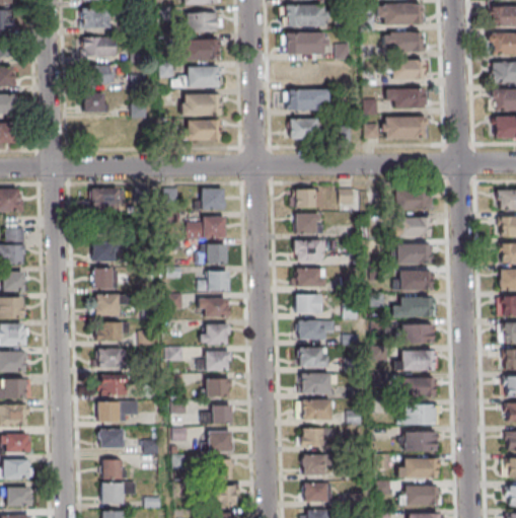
[(422,4),(381,4),(381,25),(422,25),(422,4)]
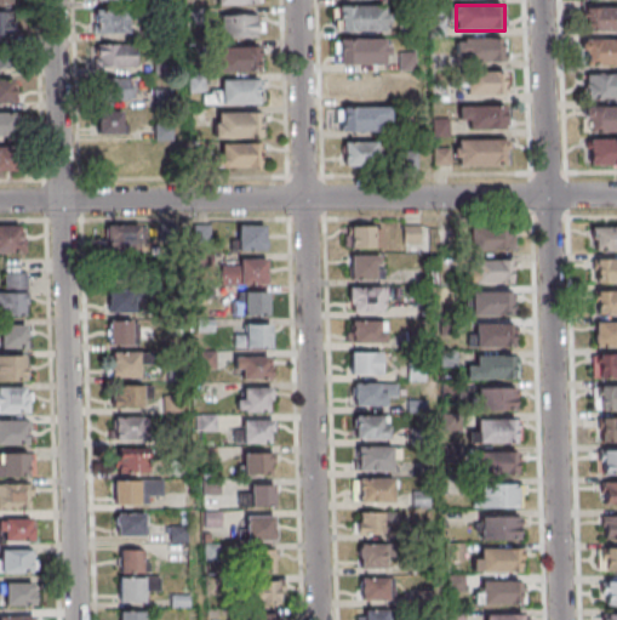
[(340,32),(390,32),(390,7),(340,7),(340,32)]
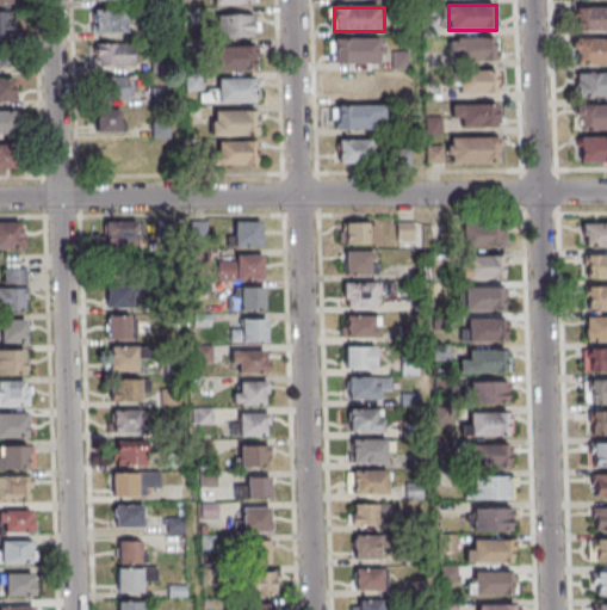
[(130,10),(95,10),(95,34),(130,34),(130,10)]
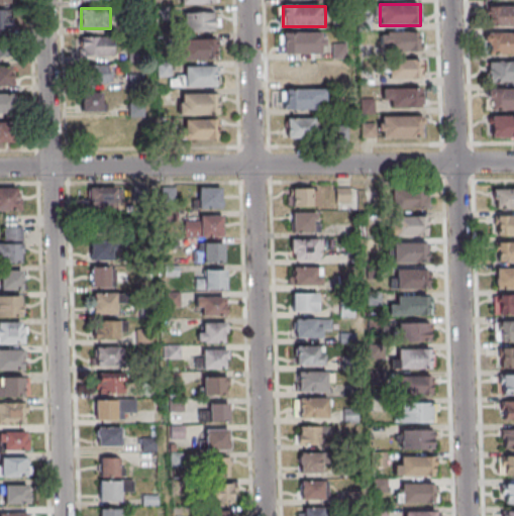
[(513,8),(487,8),(487,28),(513,27),(513,8)]
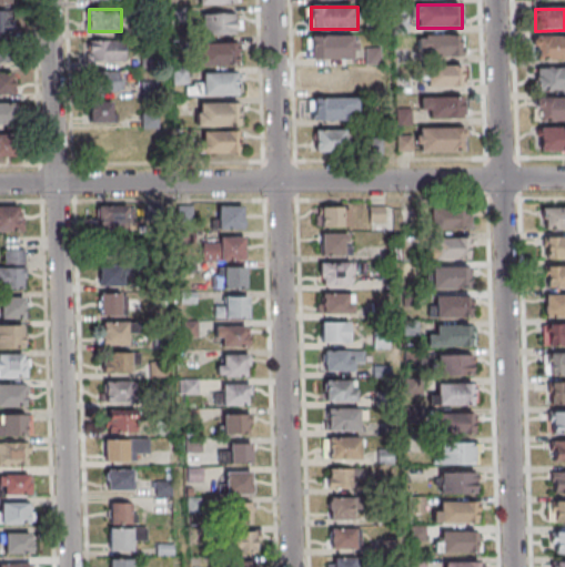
[(242,13),(203,13),(203,34),(242,34),(242,13)]
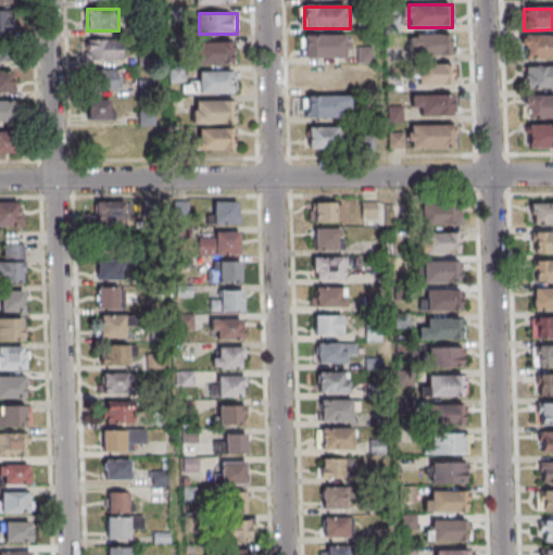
[(457,36),(412,36),(412,57),(457,57),(457,36)]
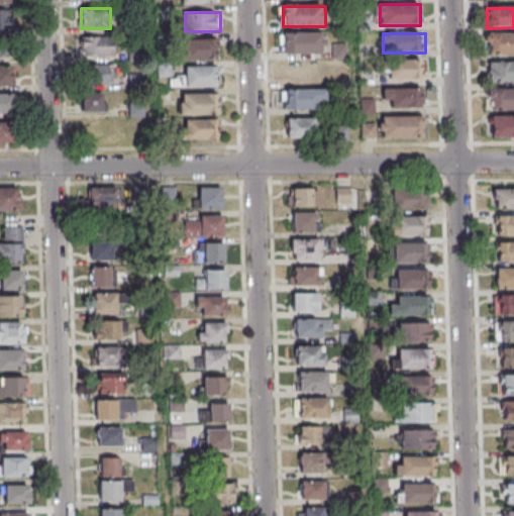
[(326,55),(326,34),(284,34),(284,55),(326,55)]
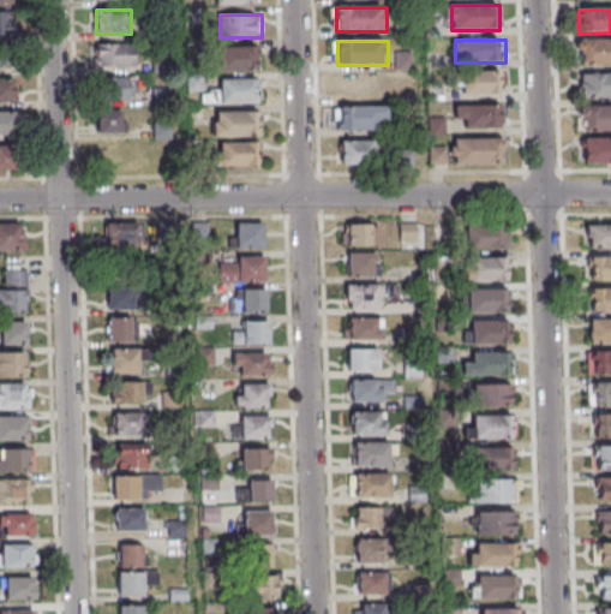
[(610,41),(579,42),(579,66),(610,66),(610,41)]
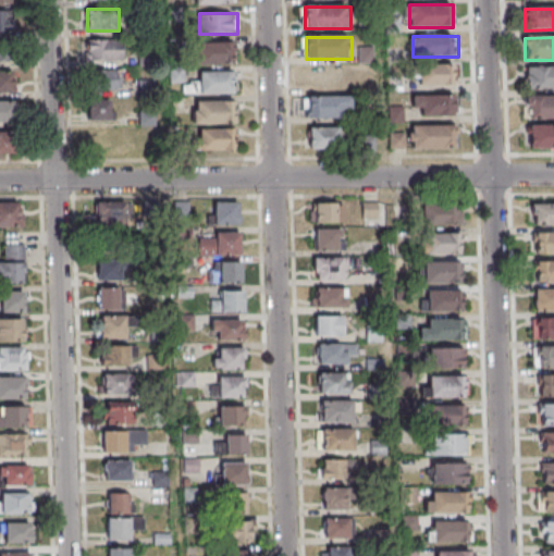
[(125,40),(89,40),(89,62),(125,62),(125,40)]
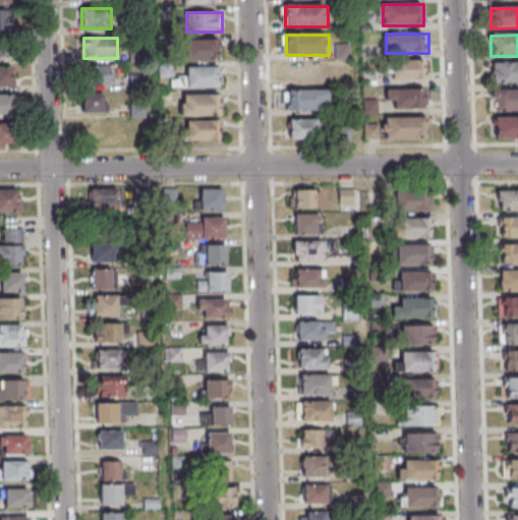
[(222,40),(185,40),(185,60),(222,60),(222,40)]
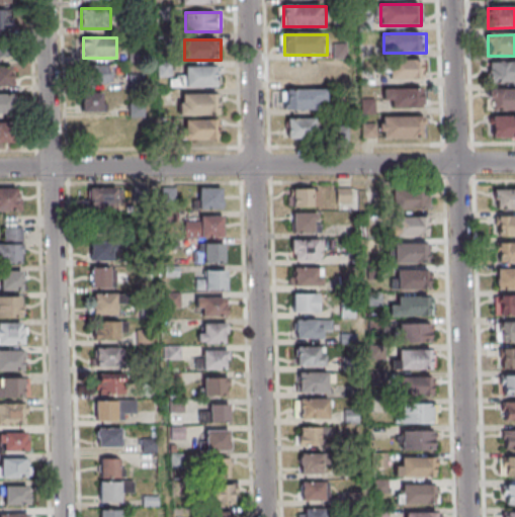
[(424,61),(391,61),(391,81),(424,81),(424,61)]
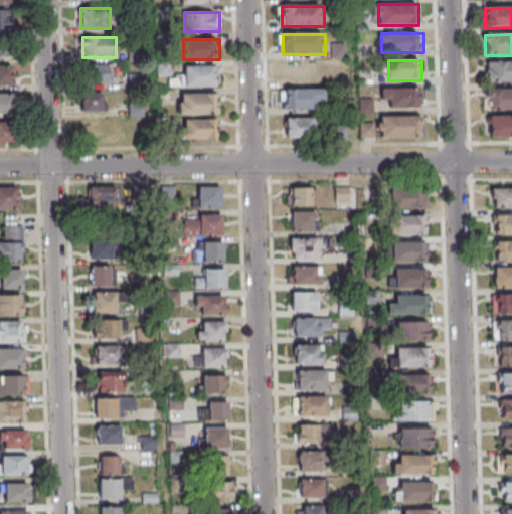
[(284,81),(325,81),(325,61),(284,61),(284,81)]
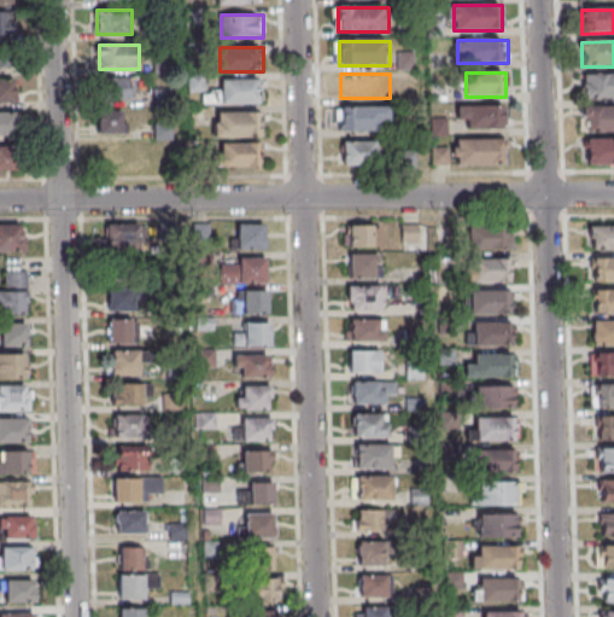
[(613,75),(584,75),(584,100),(613,100),(613,75)]
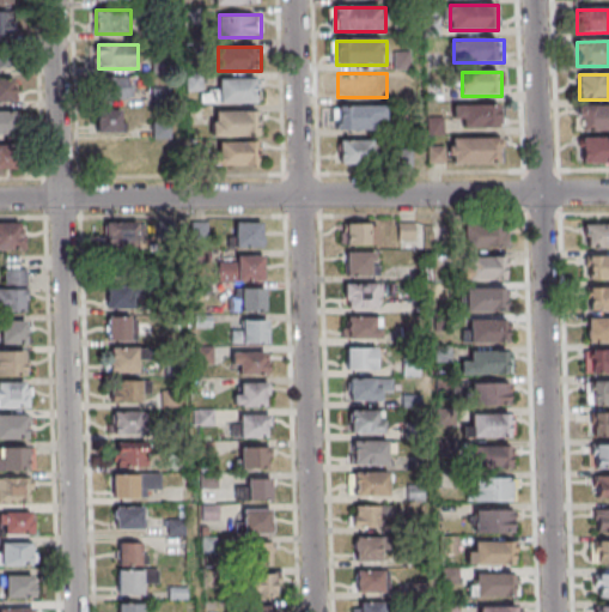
[(261,78),(219,78),(219,92),(206,92),(206,103),(261,103),(261,78)]
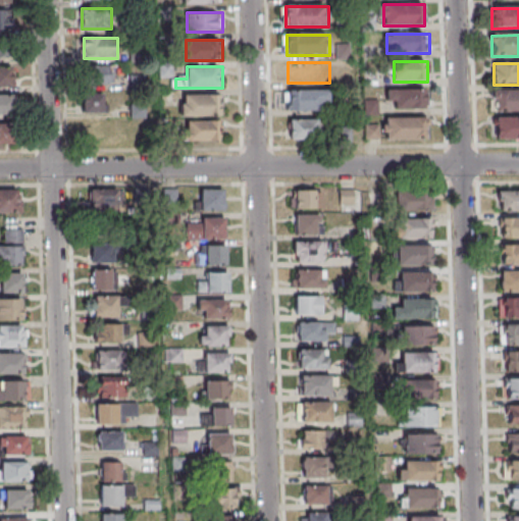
[(0,88),(15,88),(15,68),(0,67),(0,88)]
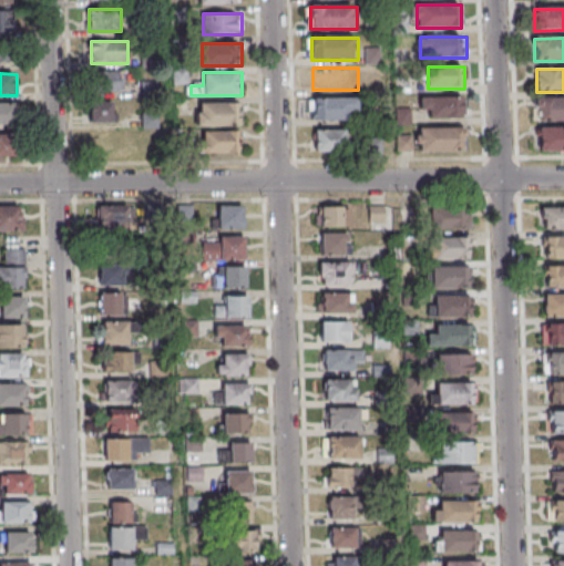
[(121,73),(93,73),(93,92),(121,92),(121,73)]
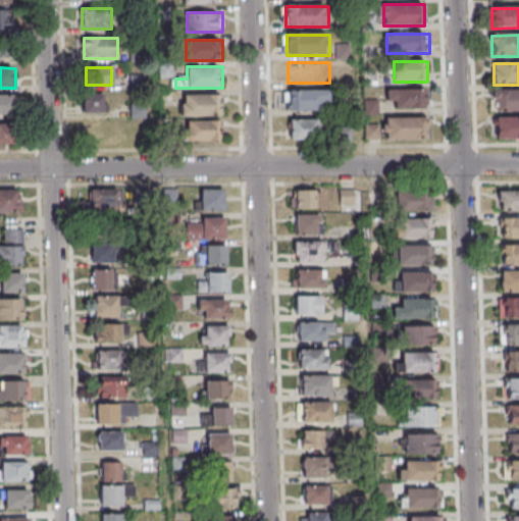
[(330,111),(330,90),(288,90),(288,111),(330,111)]
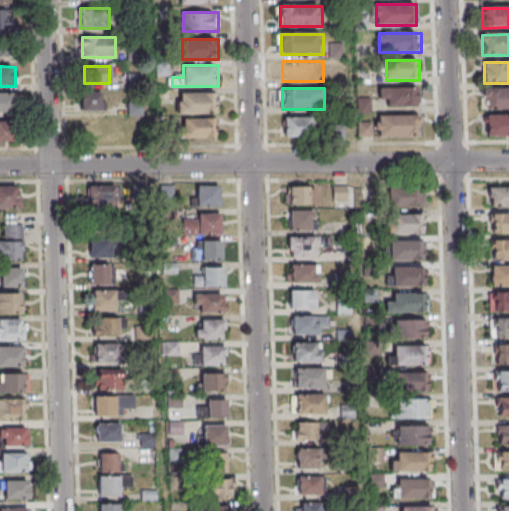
[(419,107),(419,88),(383,88),(383,107),(419,107)]
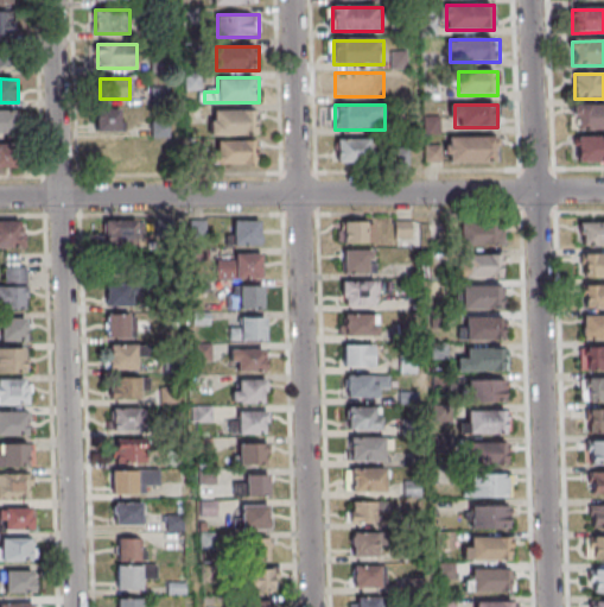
[(603,106),(574,106),(574,132),(603,131),(603,106)]
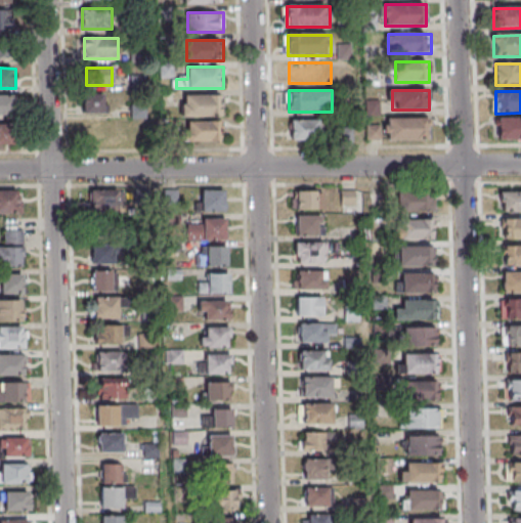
[(0,95),(0,115),(13,116),(13,95),(0,95)]
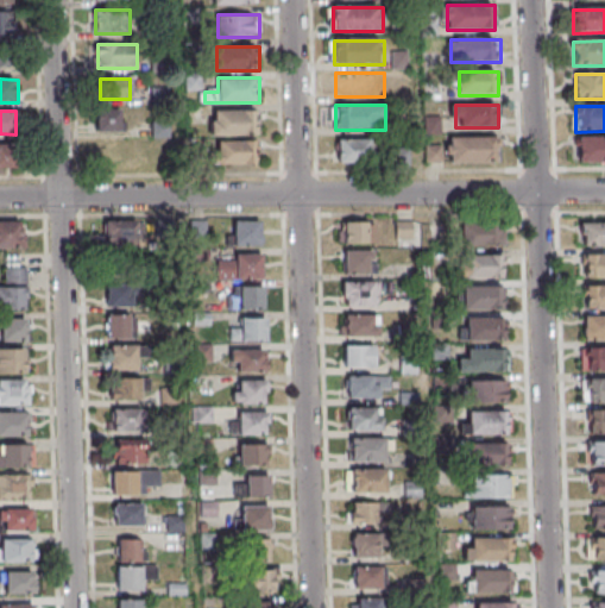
[(258,136),(258,111),(213,111),(213,136),(258,136)]
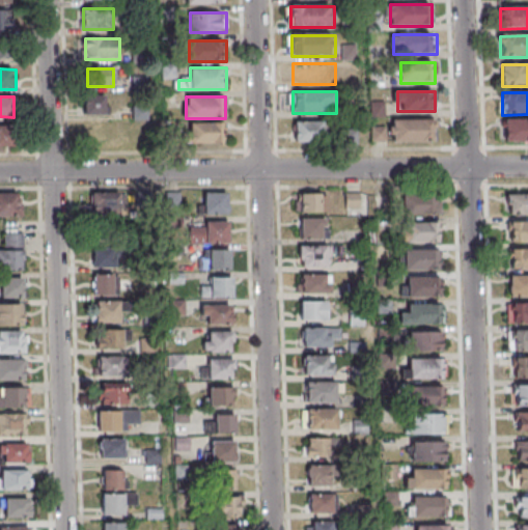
[(108,98),(86,98),(86,115),(108,115),(108,98)]
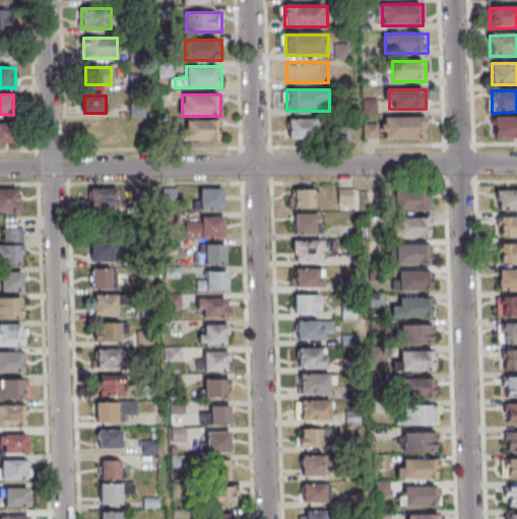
[(426,117),(386,117),(386,139),(426,139),(426,117)]
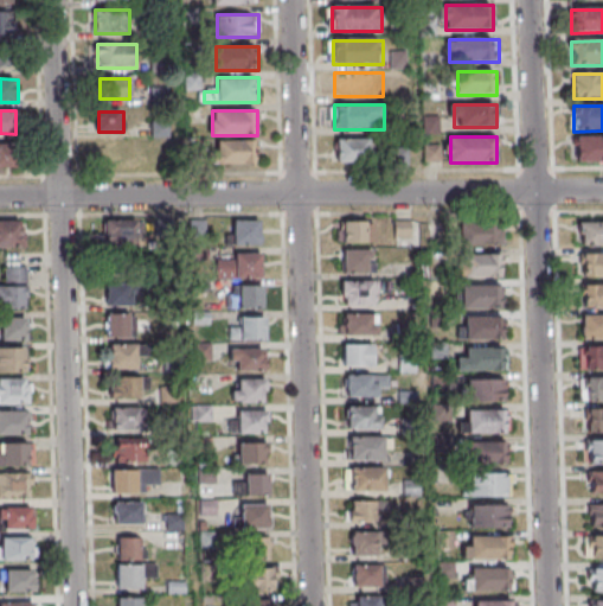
[(602,136),(576,138),(576,163),(602,163),(602,136)]
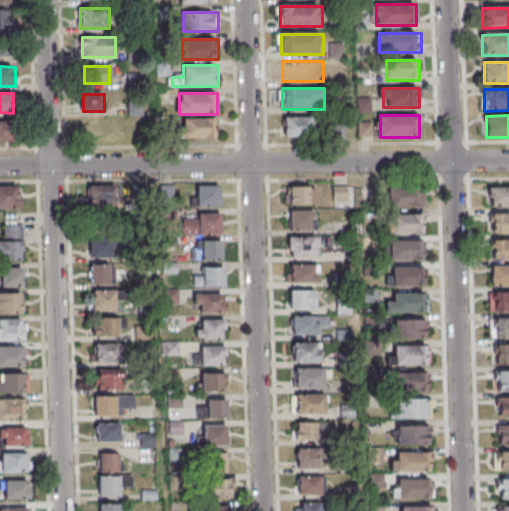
[(285,137),(312,137),(312,117),(285,117),(285,137)]
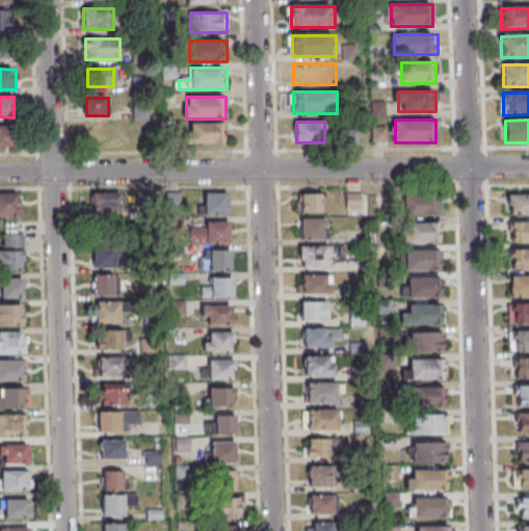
[(226,123),(190,123),(190,143),(226,143),(226,123)]
